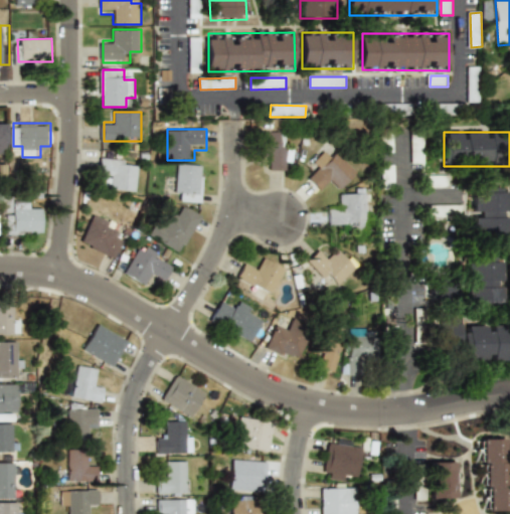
[(270,161),(270,171),(288,171),(288,133),(264,133),(264,161),(270,161)]
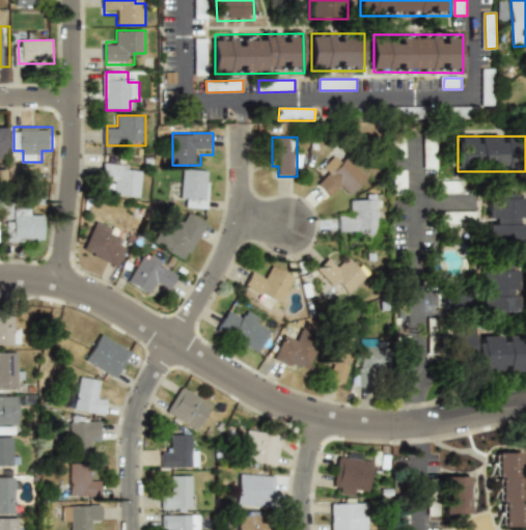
[(425,169),(439,170),(440,139),(426,139),(425,169)]
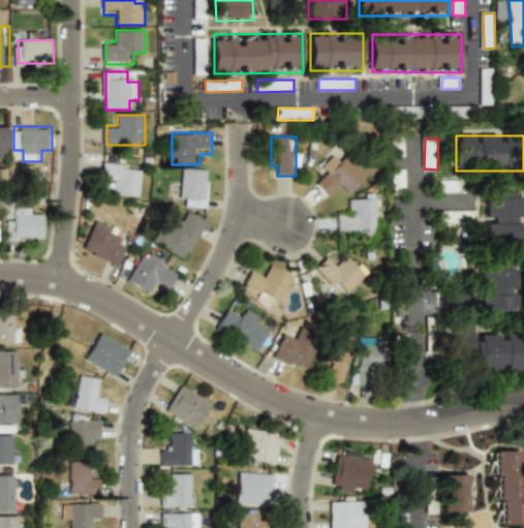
[(406,140),(394,140),(394,157),(405,157),(406,140)]
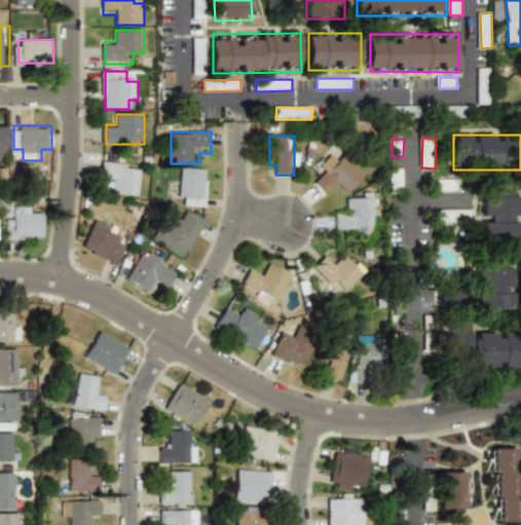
[(320,170),(326,176),(318,184),(331,197),(339,188),(347,196),(367,176),(346,156),(340,162),(333,156),(320,170)]
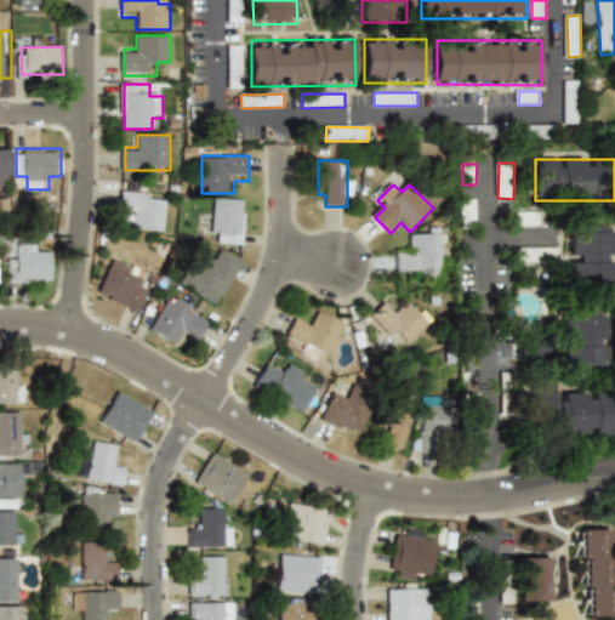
[(121,215),(134,217),(132,228),(165,233),(170,195),(124,191),(121,215)]
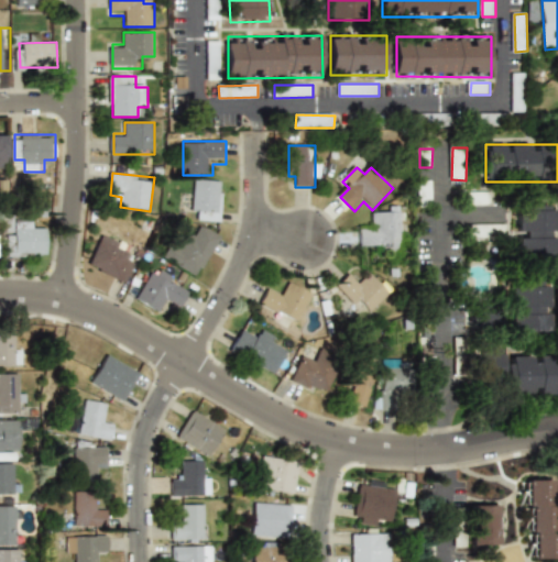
[(194,221),(223,221),(225,182),(195,180),(194,221)]
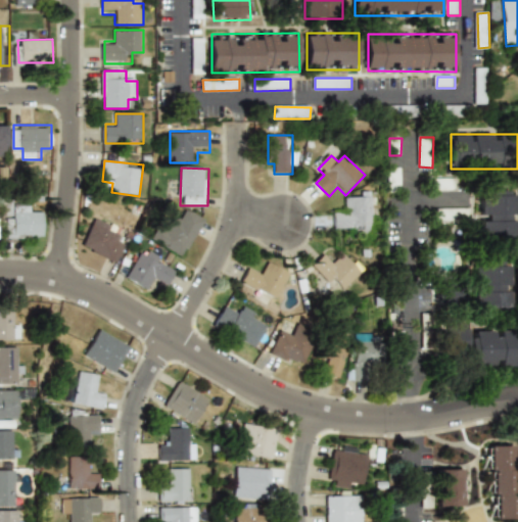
[(390,170),(389,186),(401,187),(402,170),(390,170)]
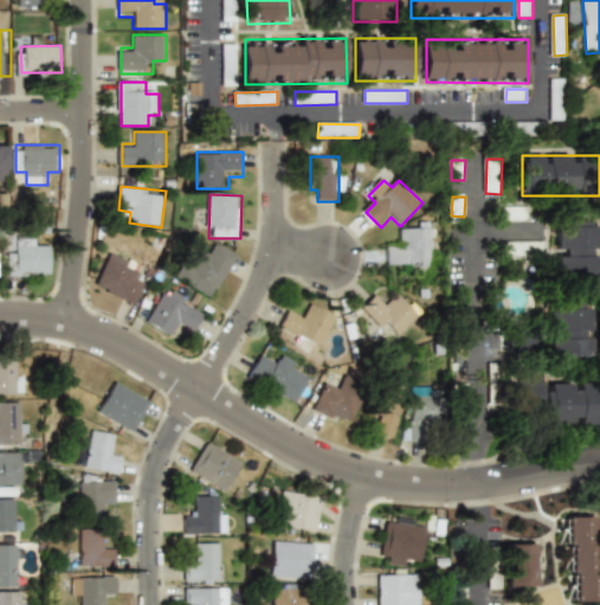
[(510,223),(527,223),(527,210),(511,210),(510,223)]
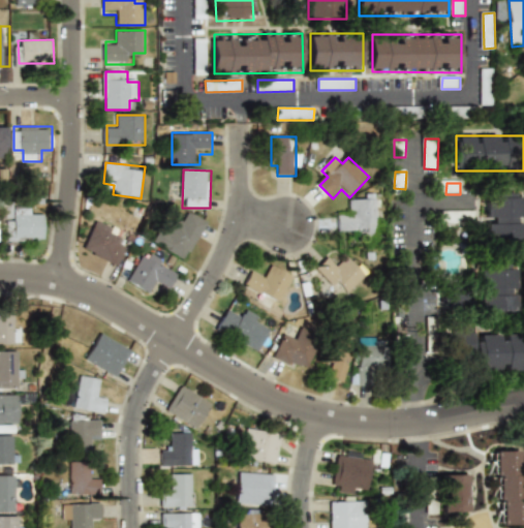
[(487,241),(523,242),(523,193),(488,193),(487,241)]
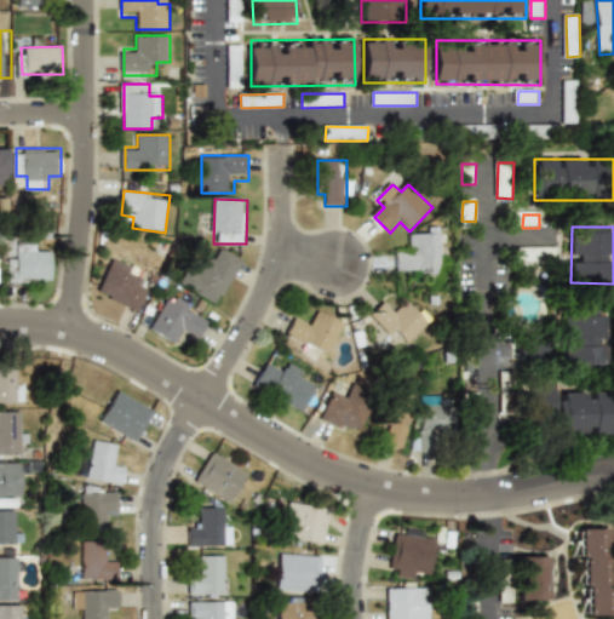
[(447,276),(445,230),(409,231),(411,252),(397,252),(399,270),(420,269),(420,278),(447,276)]
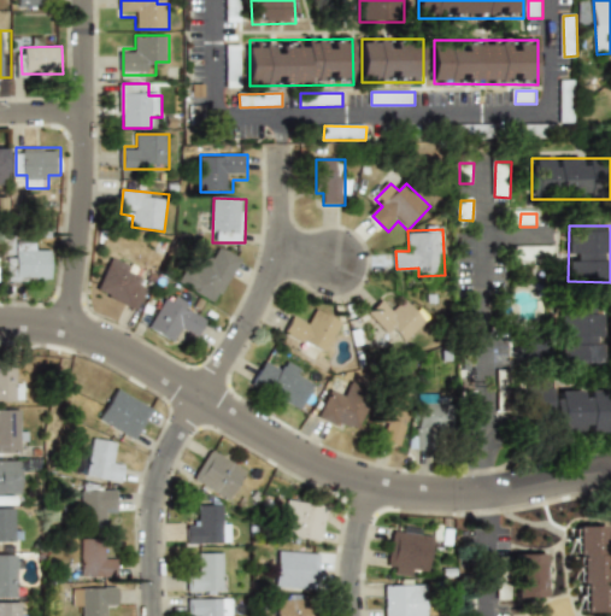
[(53,252),(41,252),(41,240),(15,240),(15,283),(53,283),(53,252)]
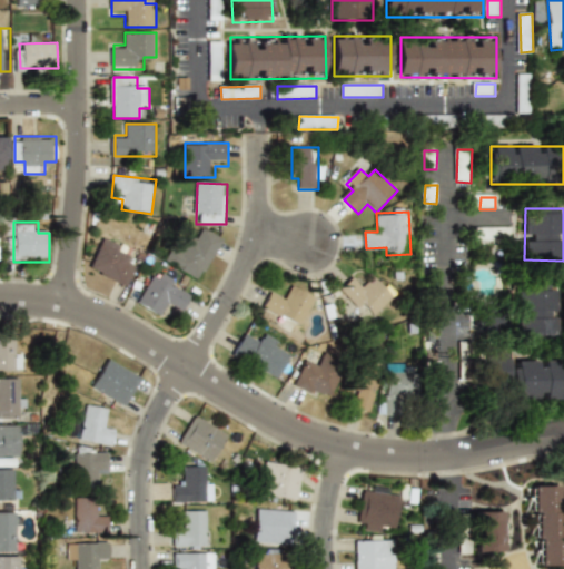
[(513,228),(474,227),(474,242),(513,242),(513,228)]
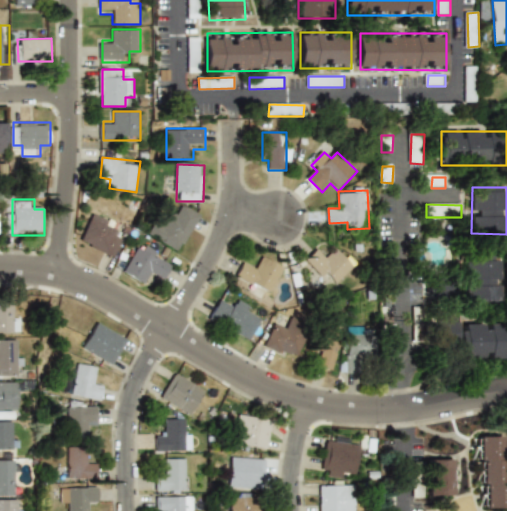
[(185,253),(202,213),(183,206),(180,214),(173,211),(167,224),(157,219),(149,238),(185,253)]
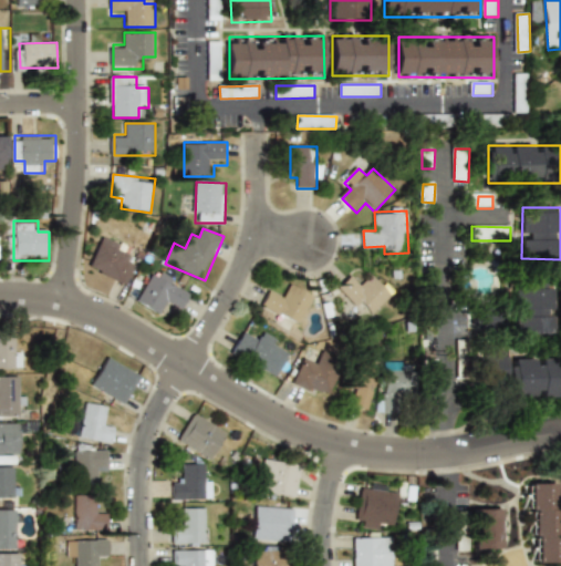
[(132,246),(105,235),(91,269),(127,285),(137,263),(126,258),(132,246)]
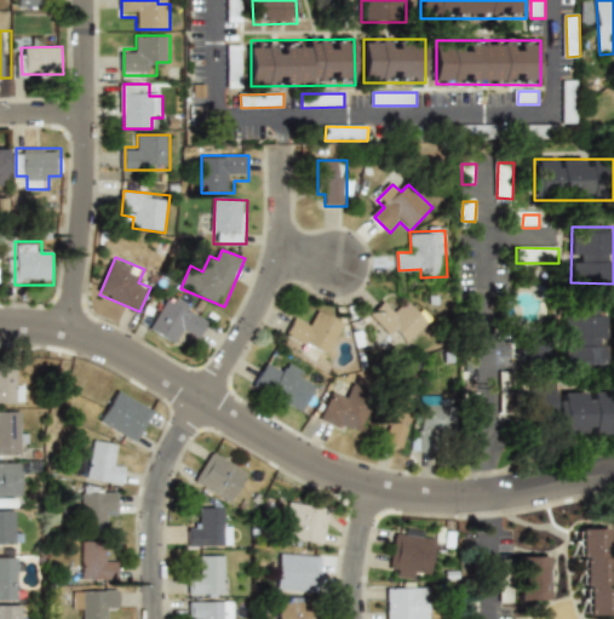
[(178,332),(200,343),(213,315),(170,294),(151,331),(173,342),(178,332)]
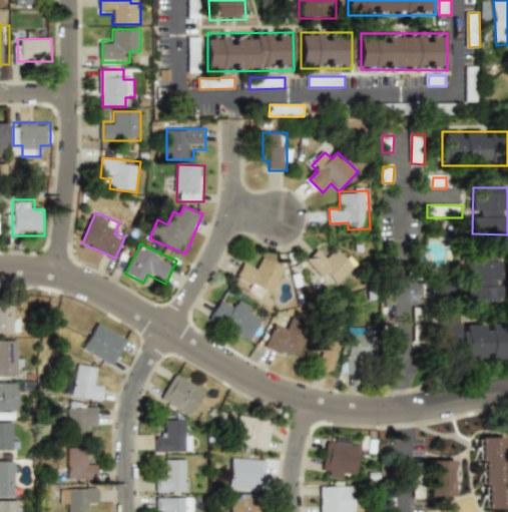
[(356,268),(338,246),(329,254),(323,247),(309,260),(332,288),(356,268)]
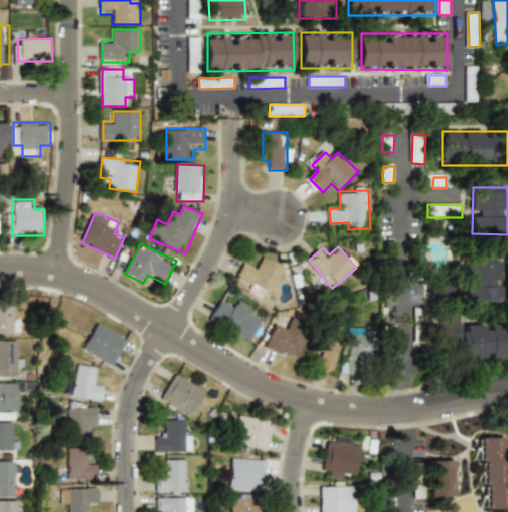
[(237,278),(271,296),(286,269),(262,256),(257,265),(246,260),(237,278)]
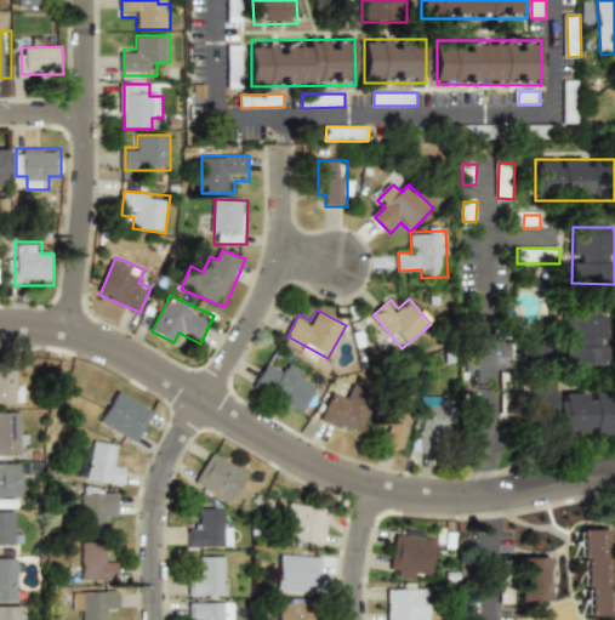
[(607,316),(564,316),(564,368),(607,368),(607,316)]
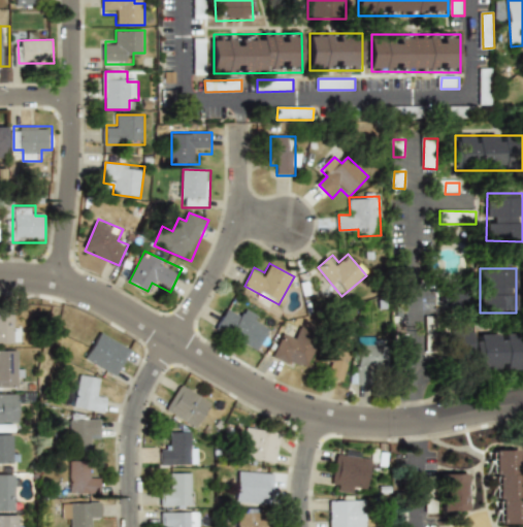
[(269,328),(231,305),(219,325),(258,348),(269,328)]
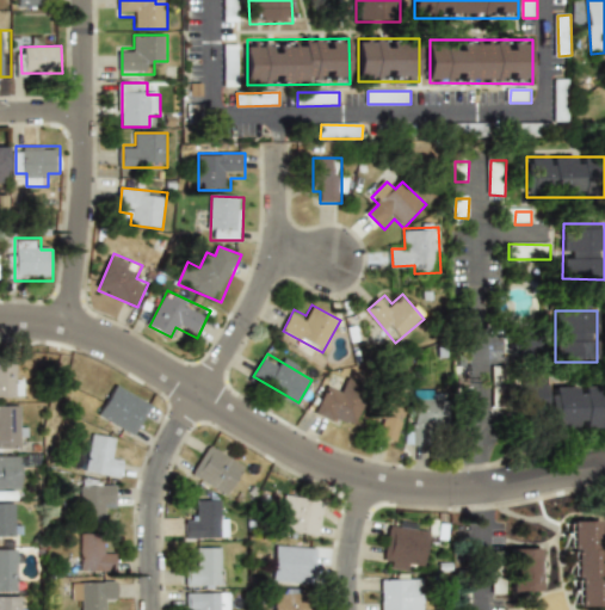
[(0,398),(22,398),(22,359),(0,359),(0,398)]
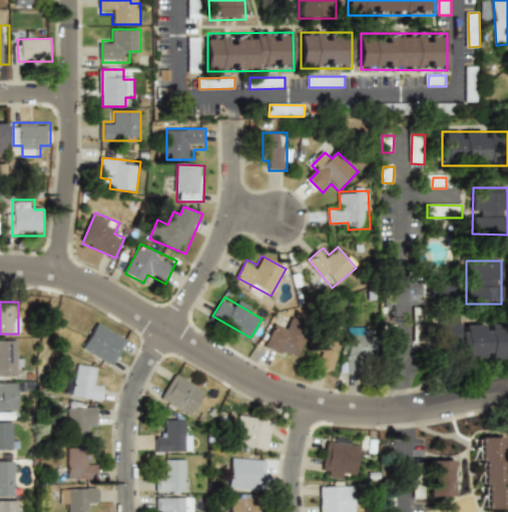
[(414,309),(416,344),(426,343),(424,309),(414,309)]
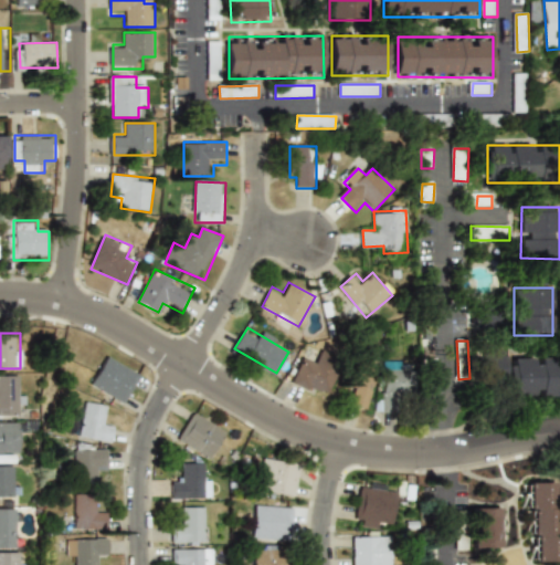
[(506,358),(506,349),(483,349),(483,398),(559,398),(559,358),(506,358)]
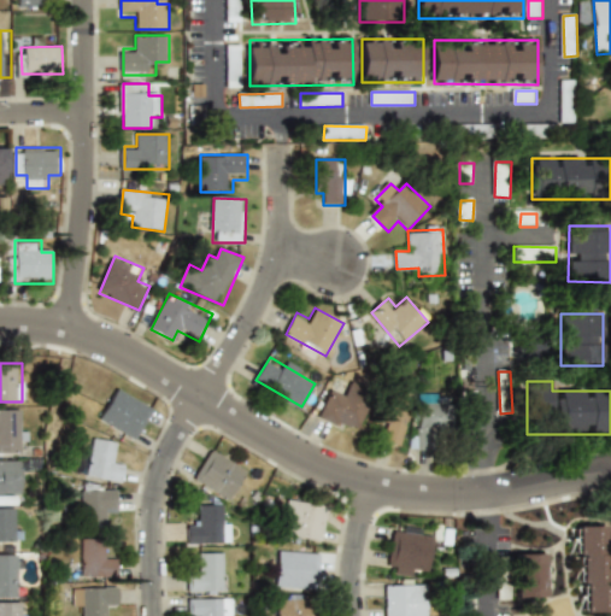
[(319,418),(356,434),(372,396),(351,386),(346,396),(332,389),(319,418)]
